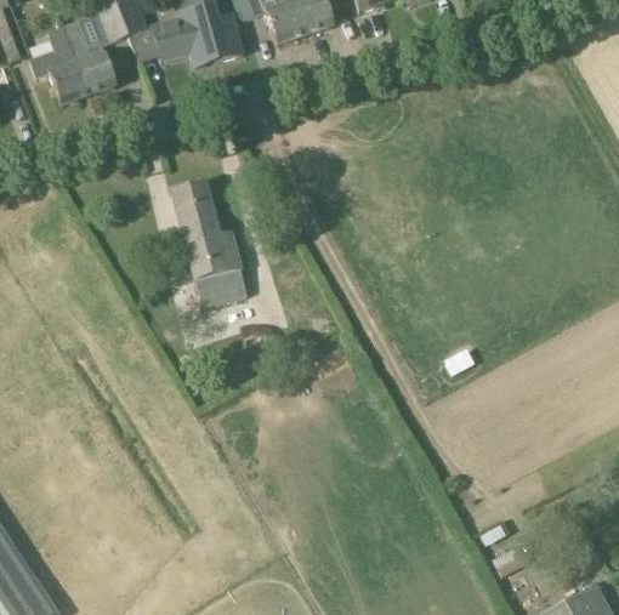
[(54,0),(60,15),(73,10),(69,0),(54,0)]
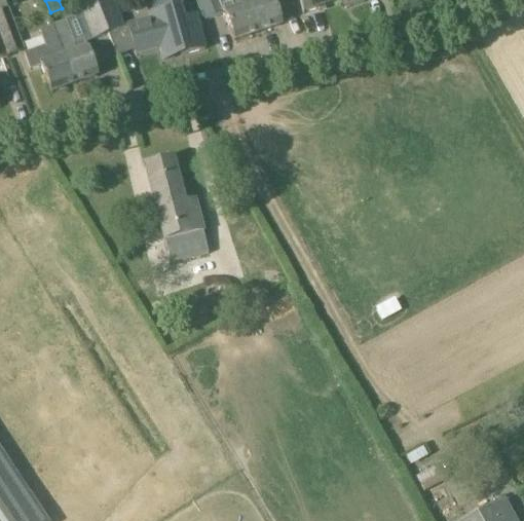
[(109,30),(98,0),(80,0),(94,36),(109,30)]
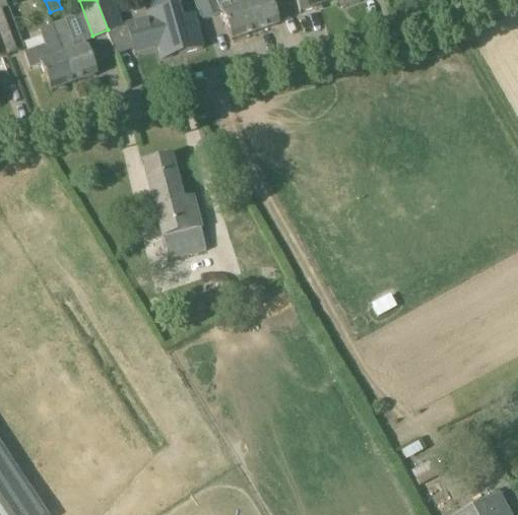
[(96,0),(108,29),(124,24),(115,0),(96,0)]
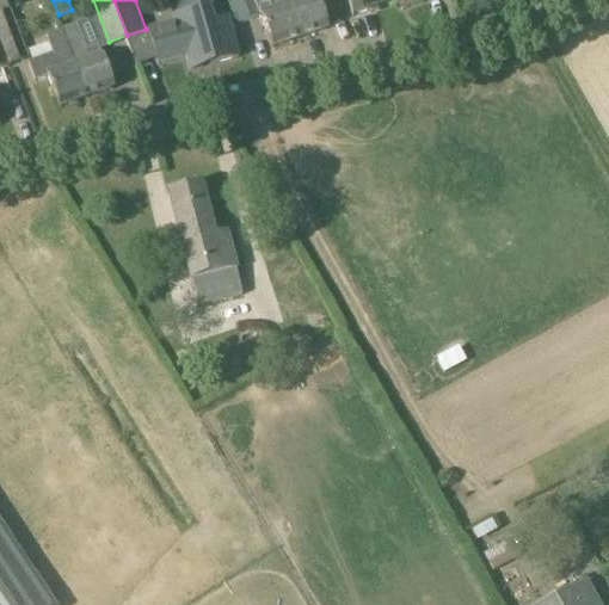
[(301,34),(290,0),(234,0),(243,17),(263,8),(274,43),(301,34)]
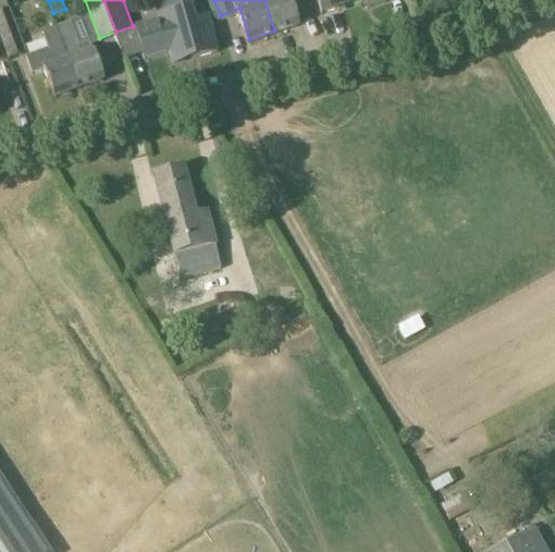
[(264,0),(274,31),(299,22),(292,0),(264,0)]
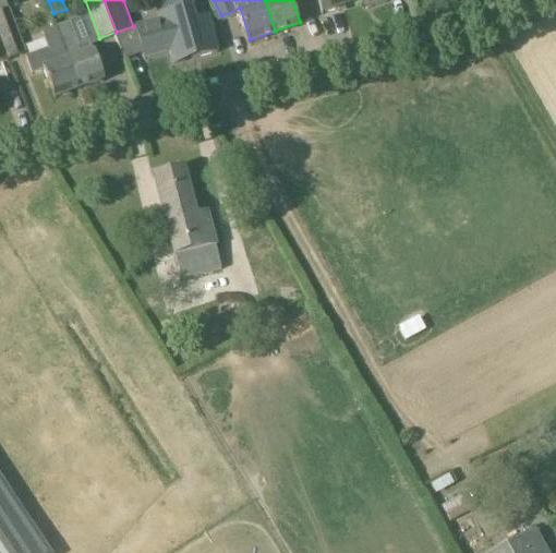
[(321,0),(324,10),(354,0),(321,0)]
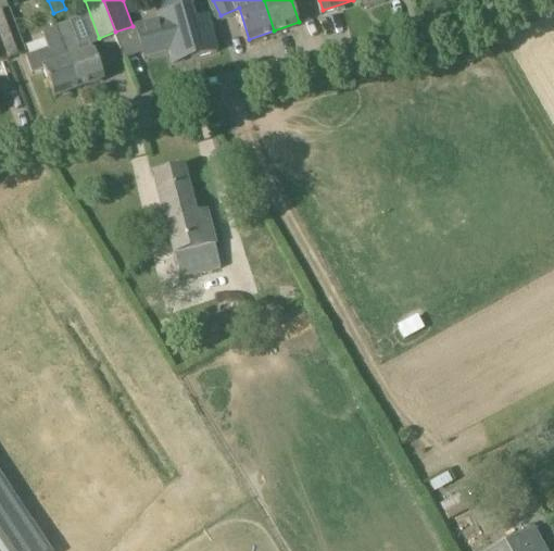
[(197,16),(193,1),(184,4),(173,7),(159,10),(161,17),(153,20),(138,24),(140,34),(146,54),(171,48),(174,60),(218,48),(209,13),(205,14),(197,16)]
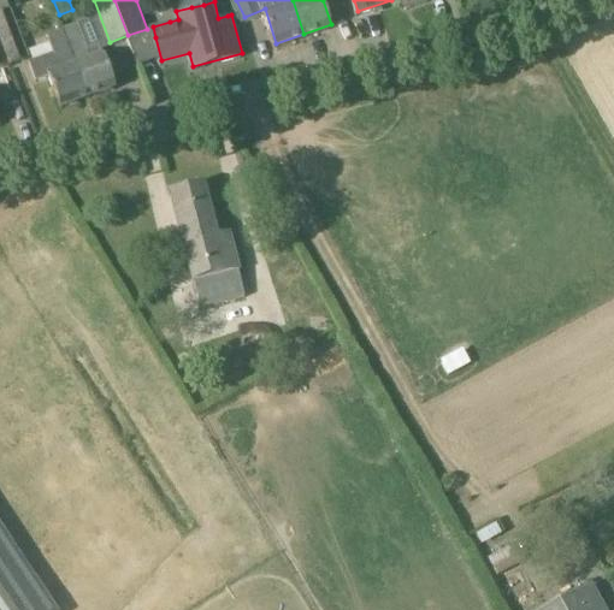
[(0,31),(10,58),(11,60),(29,53),(11,6),(0,9),(0,31)]
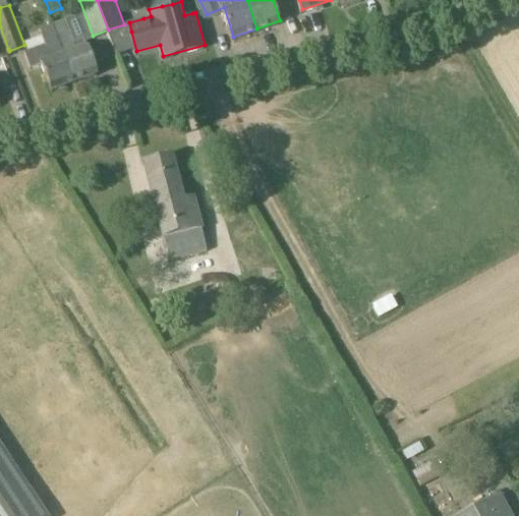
[(88,42),(87,43),(84,37),(75,40),(67,16),(53,21),(74,80),(99,71),(88,42)]
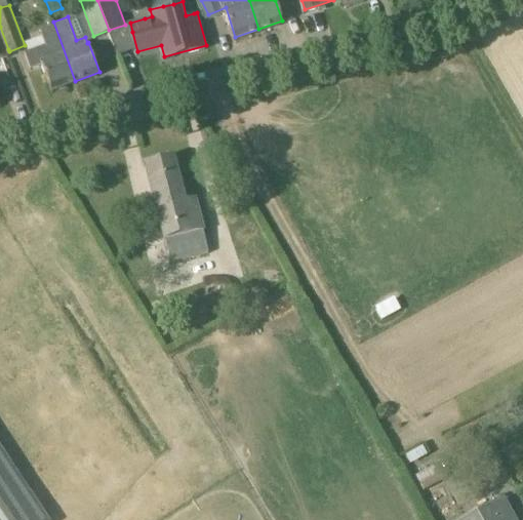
[(75,81),(53,22),(41,27),(49,49),(29,56),(32,65),(43,61),(52,89),(75,81)]
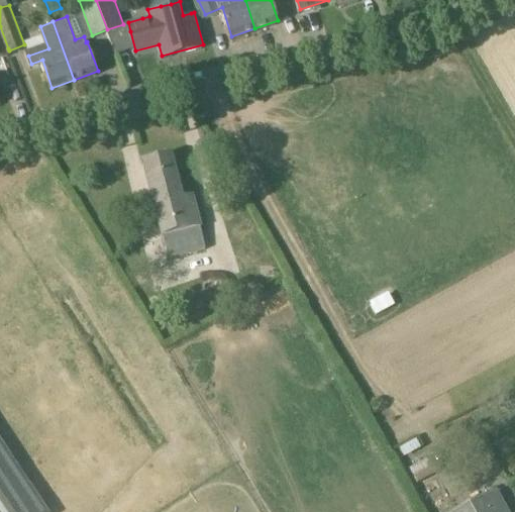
[(0,52),(8,48),(0,26),(0,52)]
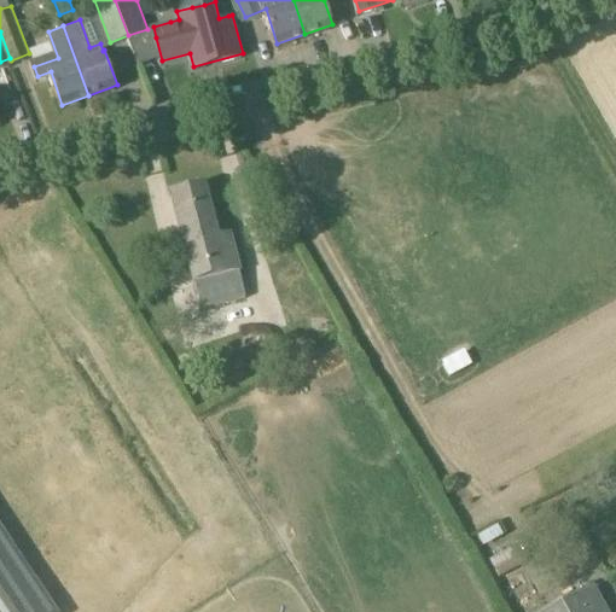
[(231,232),(218,234),(205,184),(173,192),(202,306),(247,295),(231,232)]
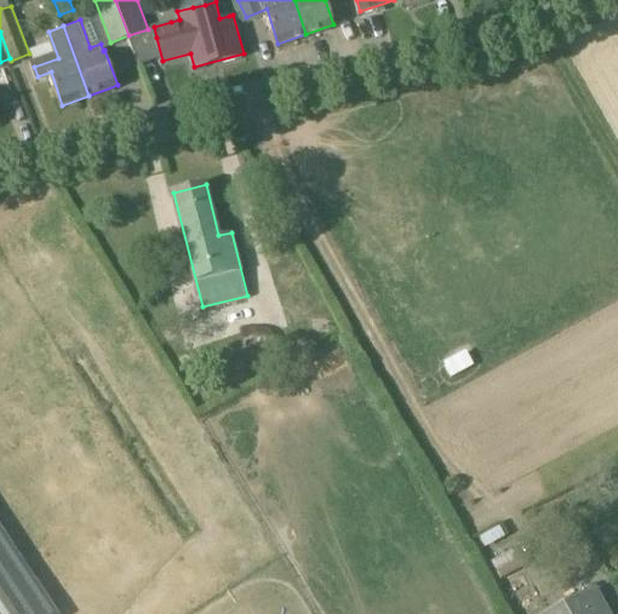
[(0,613),(51,613),(59,609),(0,518),(0,613)]
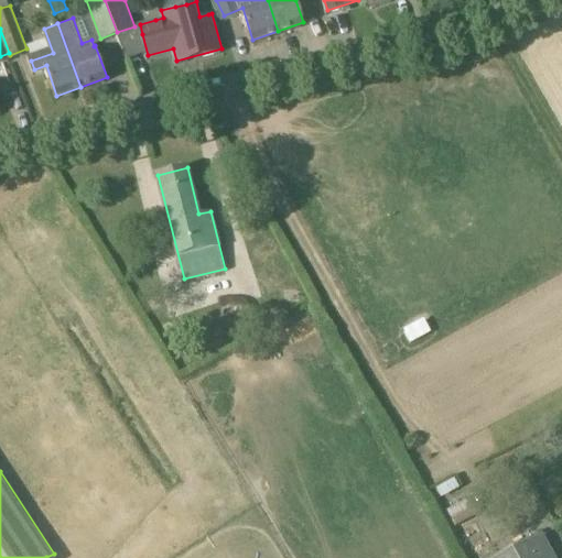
[(559,557),(544,531),(492,557),(559,557)]
